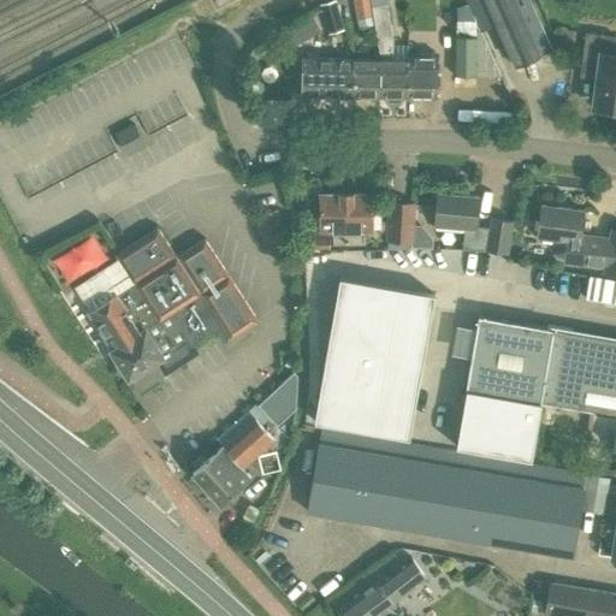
[(407,60),(392,60),(392,35),(388,5),(372,7),(369,0),(353,0),(357,19),(373,17),(380,60),(379,60),(379,98),(385,98),(388,102),(400,102),(402,99),(407,99),(407,60)]
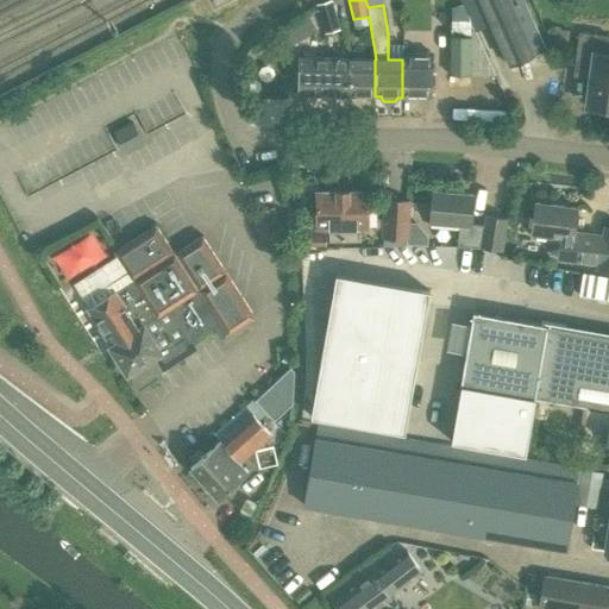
[(510,66),(545,50),(522,0),(463,0),(477,31),(491,24),(510,66)]
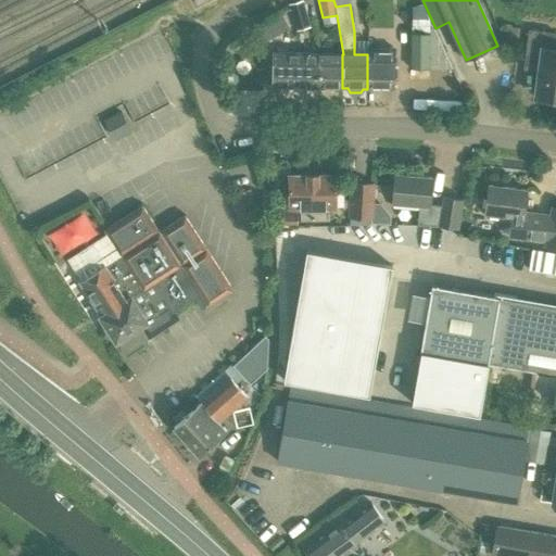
[(297,30),(311,26),(303,1),(289,5),(297,30)]
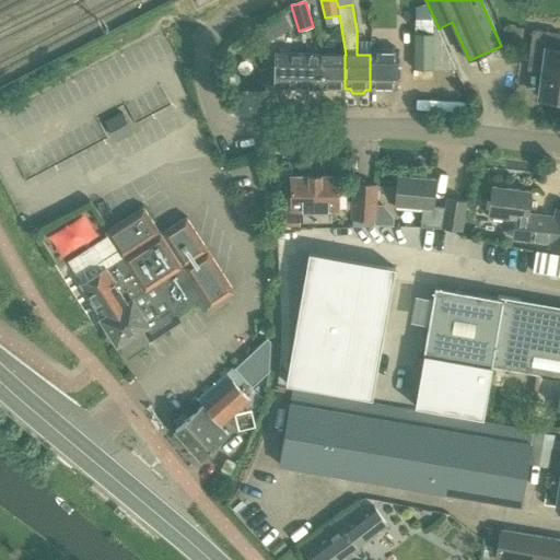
[(415,34),(413,69),(432,70),(455,70),(436,30),(432,30),(432,20),(415,20),(415,34)]
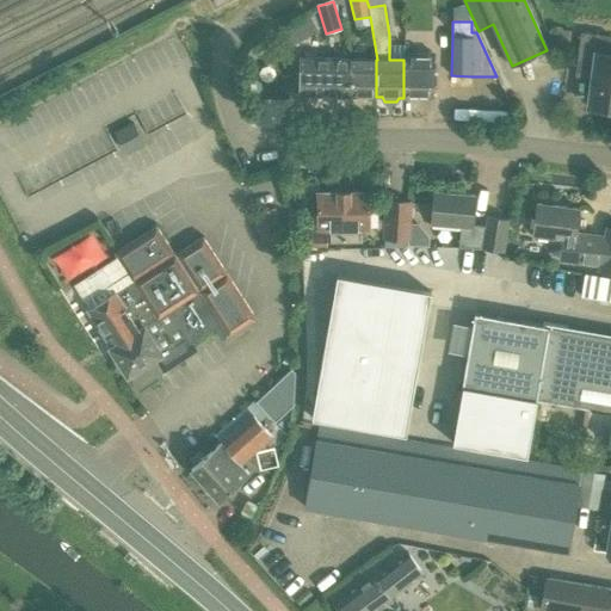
[(610,110),(610,109),(610,54),(609,54),(610,37),(610,36),(581,32),(576,69),(592,71),(588,106),(592,107),(592,111),(610,113),(610,110)]
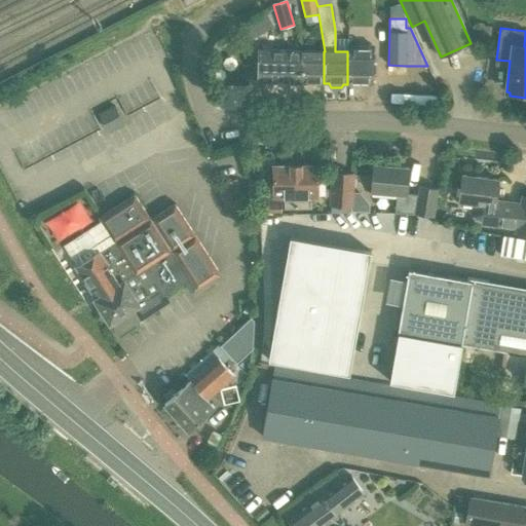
[(347,51),(347,84),(372,84),(373,47),(347,47),(347,51)]
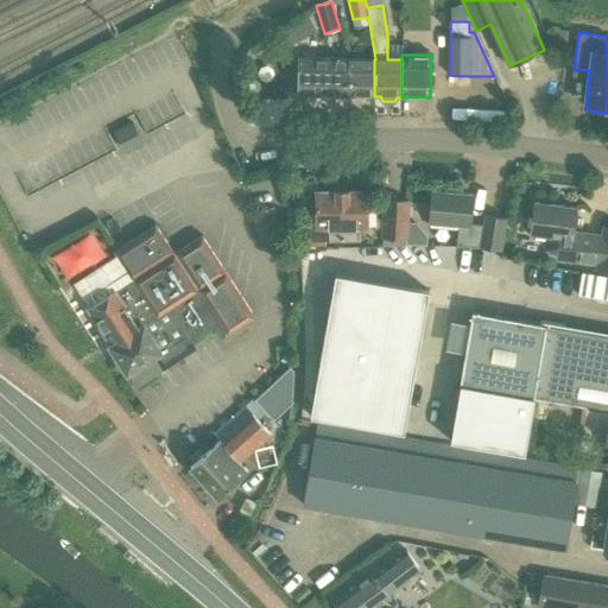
[(347,96),(348,58),(298,58),(298,95),(347,96)]
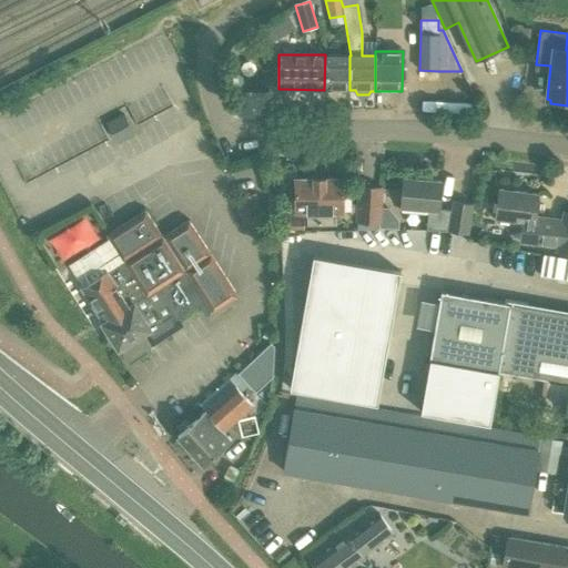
[(350,90),(350,56),(325,54),(324,90),(350,90)]
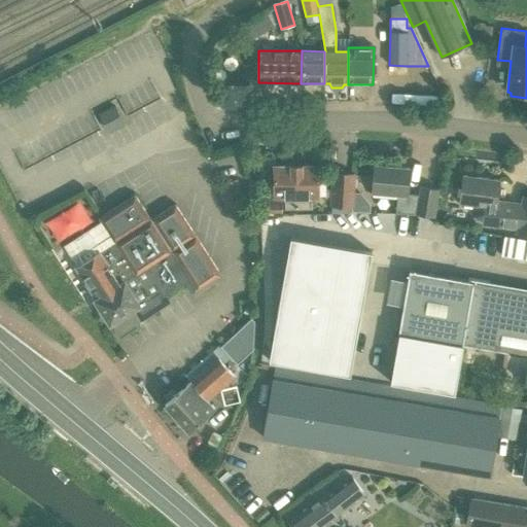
[(109,131),(124,123),(115,106),(100,114),(109,131)]
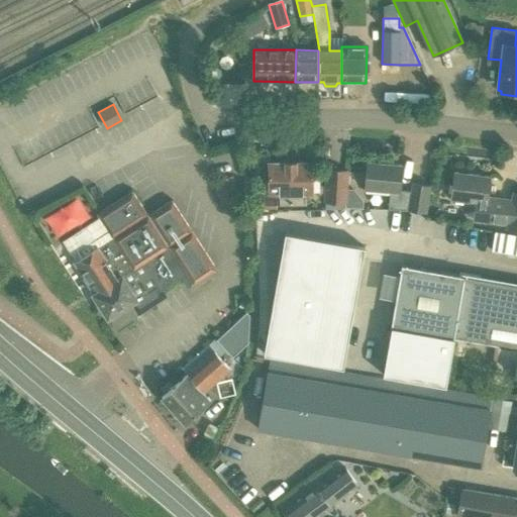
[(277,205),(291,205),(291,163),(269,164),(269,194),(264,194),(264,193),(252,193),(252,210),(277,209),(277,205)]
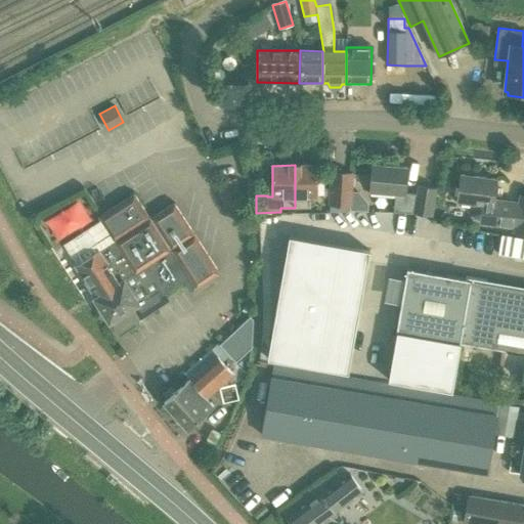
[(295,165),(295,208),(310,208),(310,198),(317,197),(316,165),(295,165)]
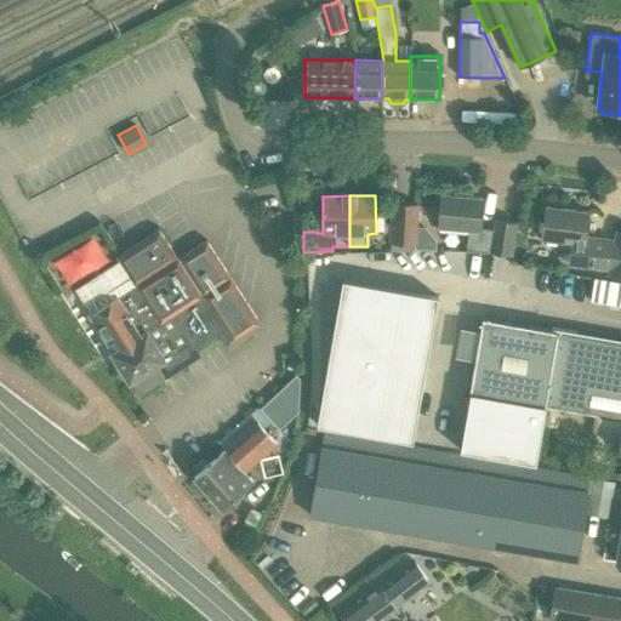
[(480,229),(483,199),(440,197),(438,228),(468,231),(466,252),(490,254),(511,256),(516,224),(495,221),(494,231),(480,229)]
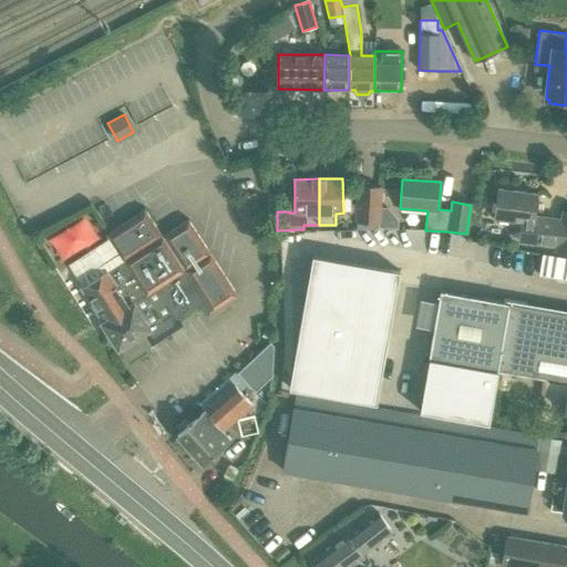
[(379,224),(381,188),(359,187),(357,223),(379,224)]
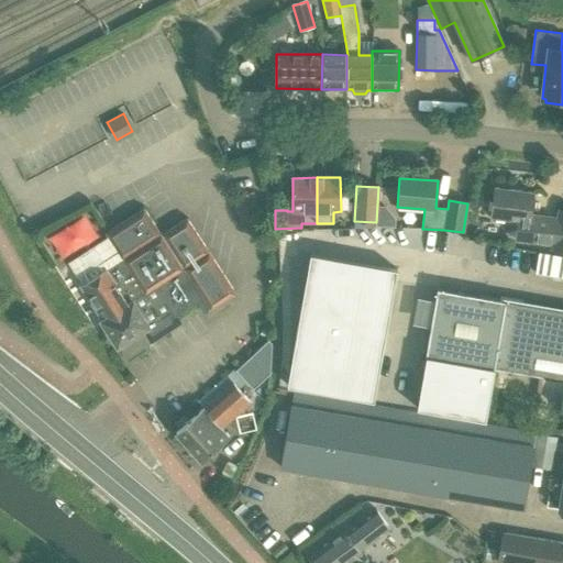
[(531,214),(533,194),(496,188),(492,217),(511,219),(518,229),(517,240),(553,244),(553,250),(562,251),(562,210),(560,210),(559,219),(531,214)]
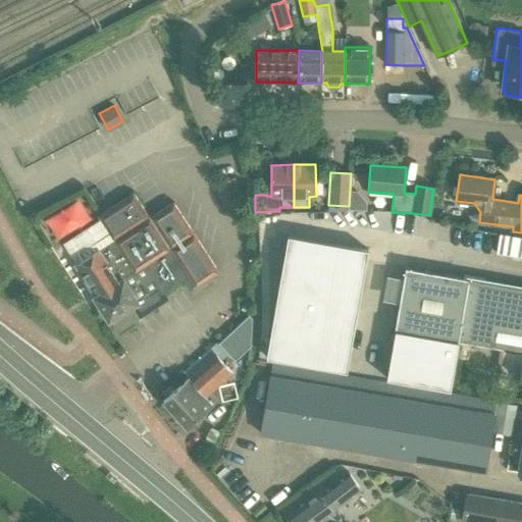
[(99,307),(108,322),(135,305),(142,316),(164,302),(160,296),(187,278),(193,289),(218,272),(172,203),(149,218),(133,194),(97,217),(100,221),(62,245),(75,265),(75,266),(92,292),(87,296),(95,310),(99,307)]
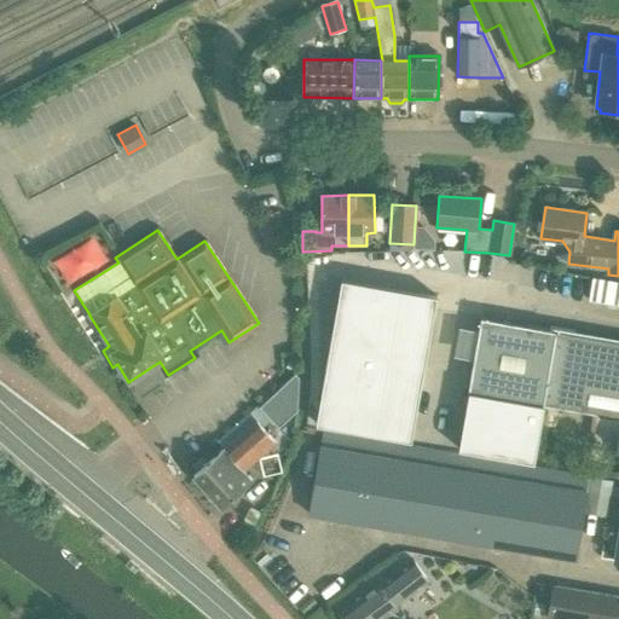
[(55,260),(70,283),(110,255),(94,233),(55,260)]
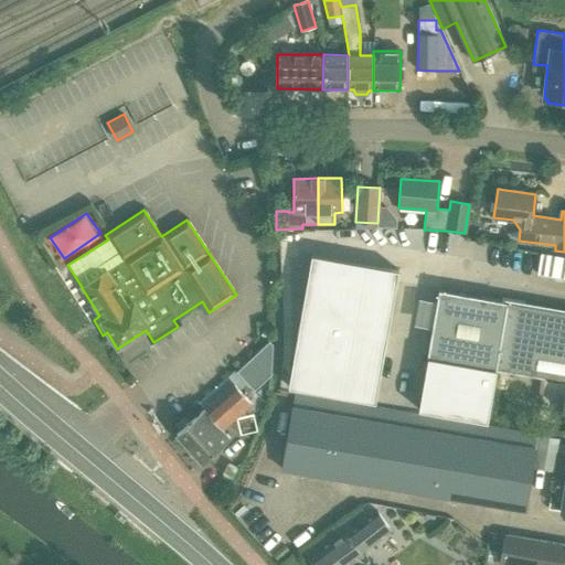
[(564,276),(564,253),(543,251),(540,273),(564,276)]
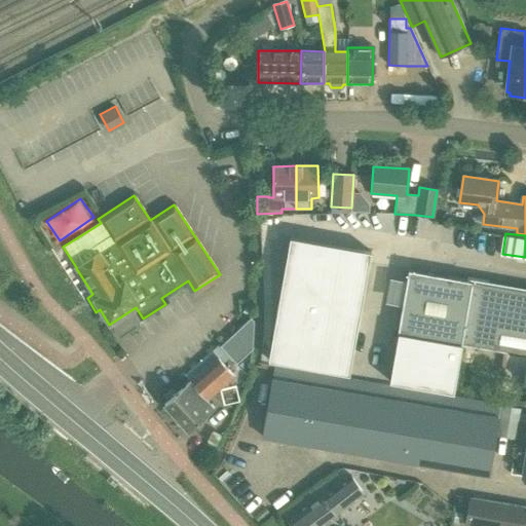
[(290,237),(268,360),(349,374),(371,252),(290,237)]
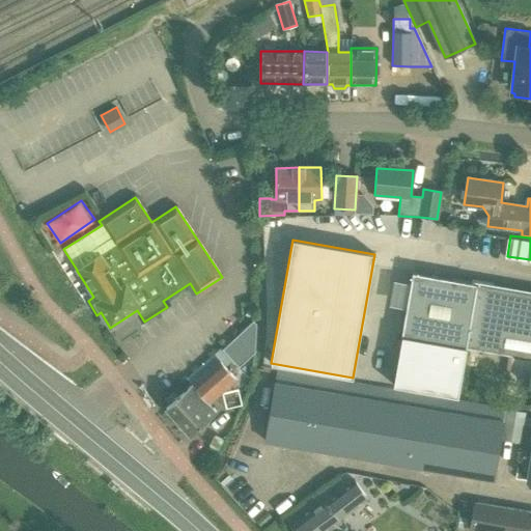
[(401,337),(393,385),(457,396),(466,353),(466,348),(530,359),(530,294),(412,273),(400,337),(401,337)]
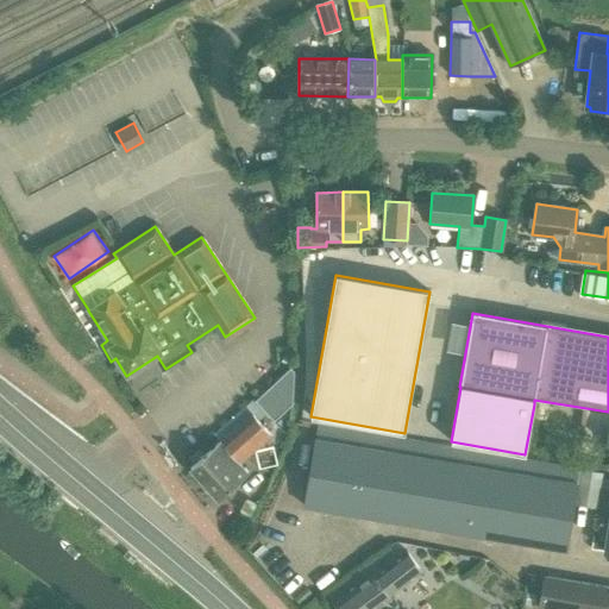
[(274,422),(290,407),(292,374),(257,403),(274,422)]
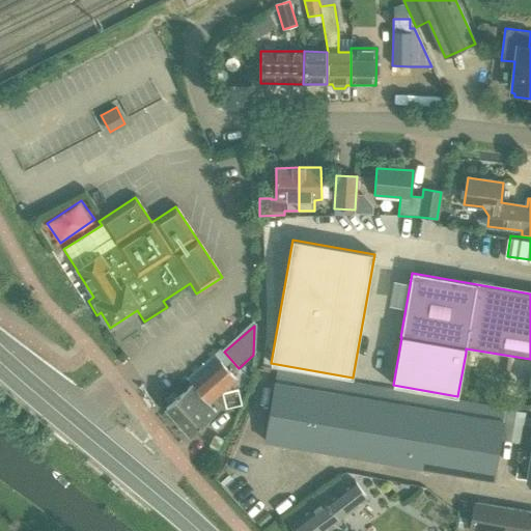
[(208,404),(236,381),(220,362),(166,409),(189,436),(216,412),(208,404)]
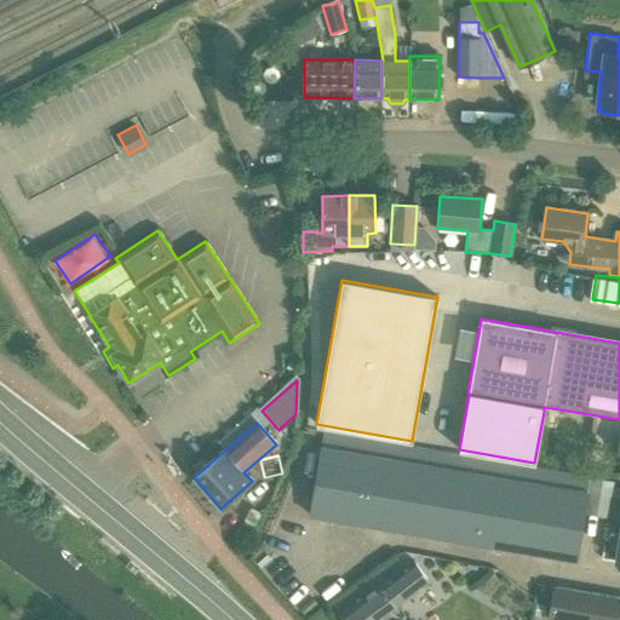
[(575,561),(590,477),(323,431),(310,515),(575,561)]
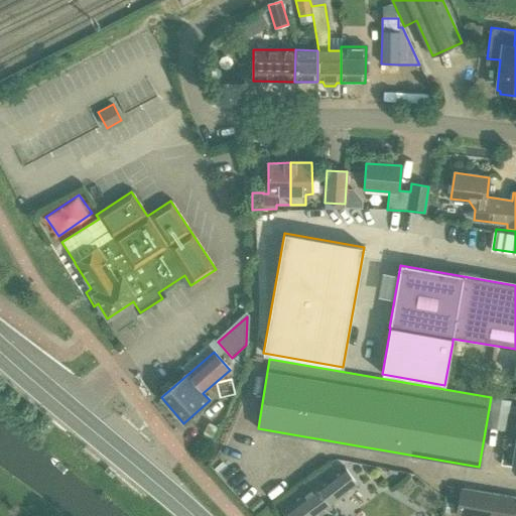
[(515,406),(511,406),(507,431),(515,432),(515,445),(512,468),(515,468),(515,406)]
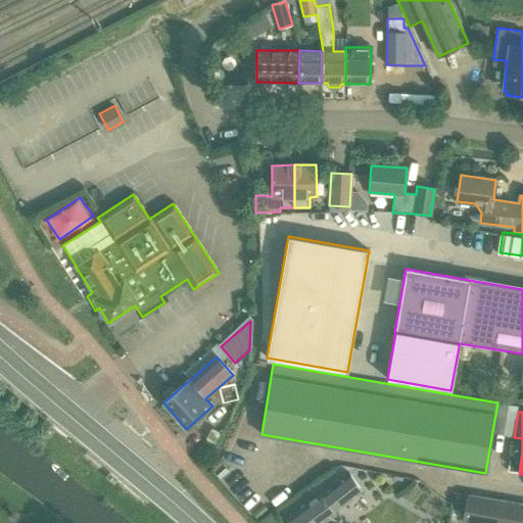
[(335,513),(363,492),(349,474),(321,494),(288,519),(290,522),(322,522),(335,514),(335,513)]
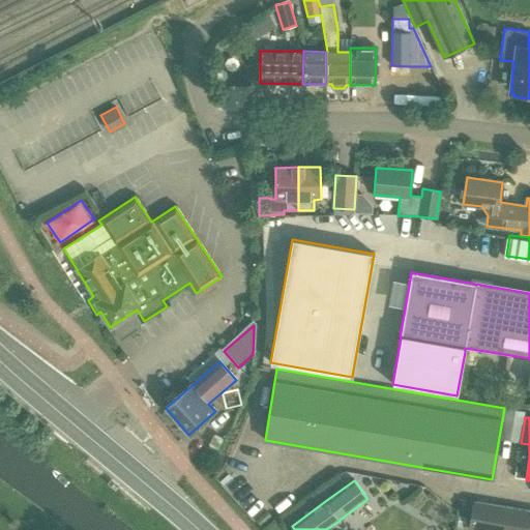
[(529,529),(529,511),(475,502),(469,529),(529,529)]
